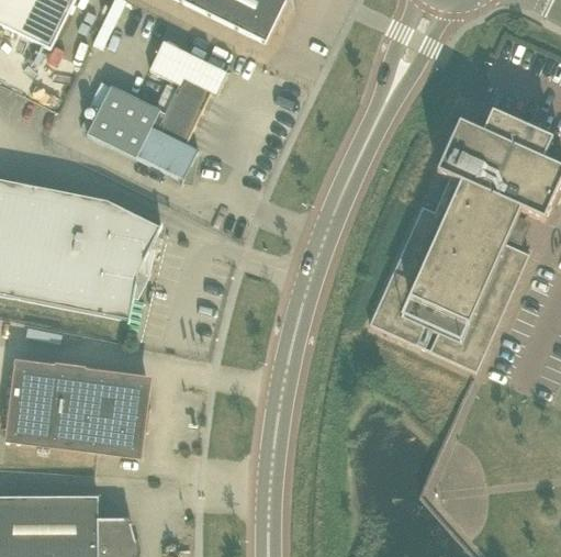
[(0,22),(49,47),(73,0),(0,0),(0,22)]
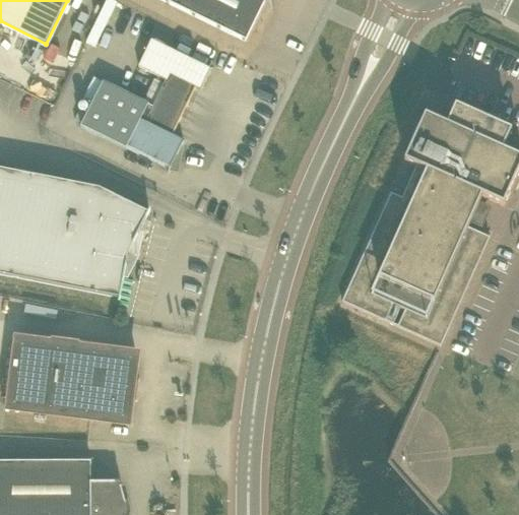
[(168,0),(246,38),(264,0),(268,0),(270,4),(271,4),(270,0),(168,0)]
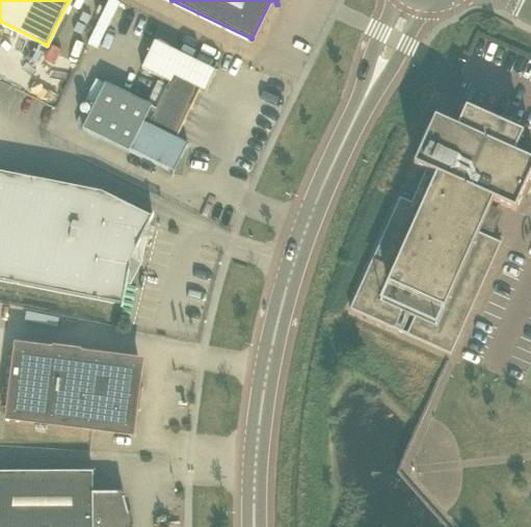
[(171,72),(200,86),(200,85),(205,88),(217,64),(216,63),(214,67),(154,37),(140,64),(168,78),(171,72)]
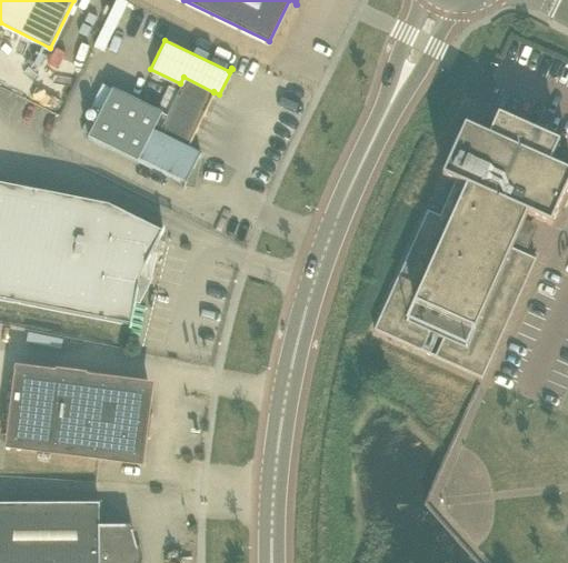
[(158,130),(166,112),(111,84),(88,134),(137,159),(138,157),(183,180),(182,184),(183,184),(190,171),(196,172),(198,154),(200,151),(158,130)]
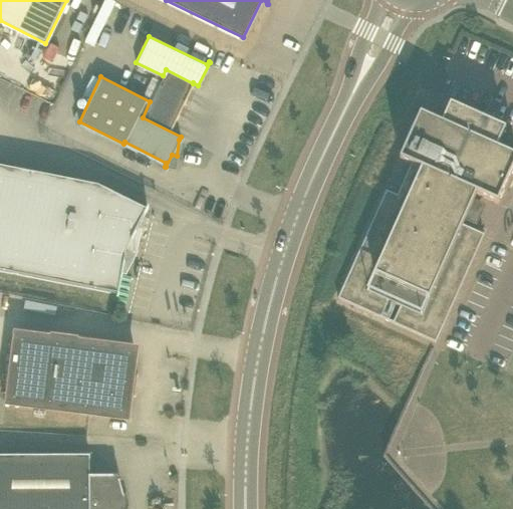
[(512,152),(496,145),(498,141),(505,125),(450,100),(441,120),(420,110),(400,156),(421,166),(408,197),(386,187),(337,295),(435,338),(483,231),(462,221),(468,208),(476,190),(490,197),(497,200),(512,164),(512,152)]
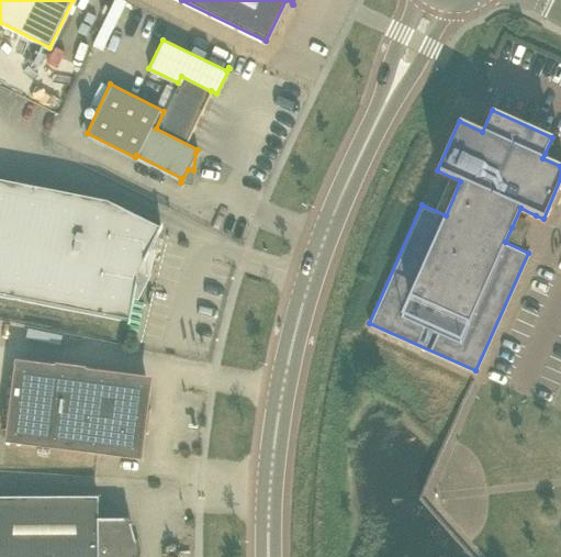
[(408,169),(401,193),(411,197),(417,173),(408,169)]
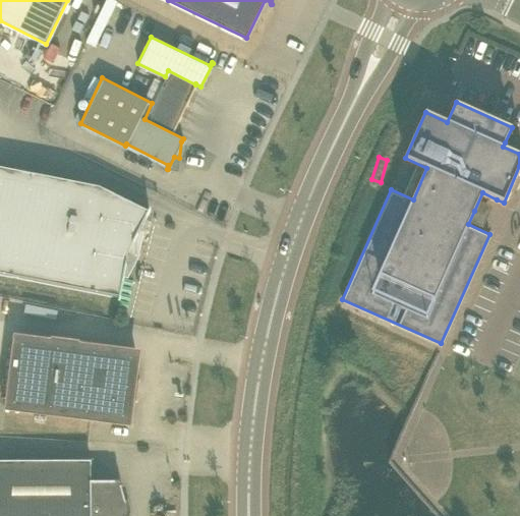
[(134,237),(143,218),(149,209),(148,208),(147,209),(99,185),(0,165),(0,271),(118,294),(118,296),(119,296),(125,264),(124,264),(127,250),(128,249),(127,249),(133,237),(134,237)]
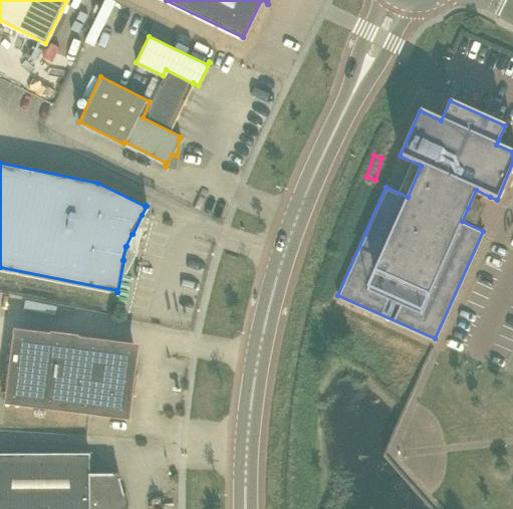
[(125,415),(129,391),(133,392),(133,393),(135,393),(134,389),(135,382),(136,374),(137,370),(136,370),(136,371),(131,371),(134,347),(12,332),(4,400),(125,415)]
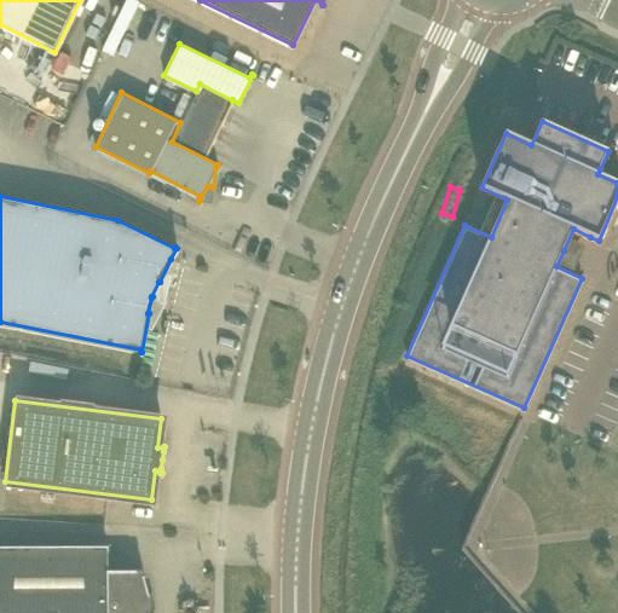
[(0,612),(148,612),(148,594),(142,570),(108,571),(108,544),(0,544),(0,612)]
